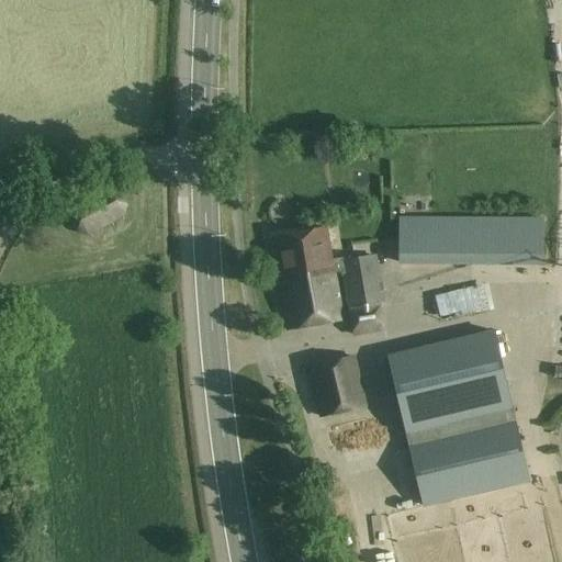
[(107,192),(71,212),(68,224),(75,235),(87,238),(120,220),(124,208),(117,197),(107,192)]
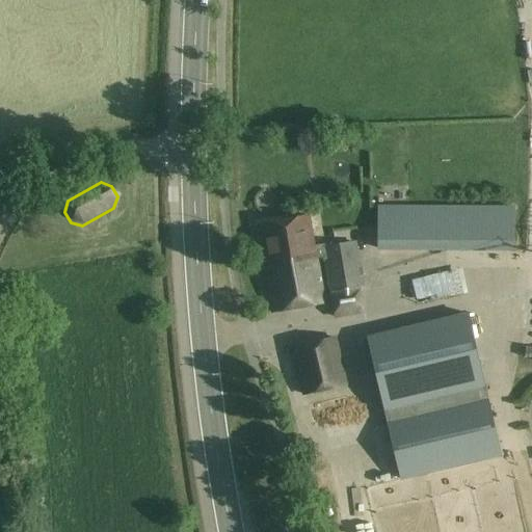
[(380,206),(380,250),(514,251),(514,207),(380,206)]
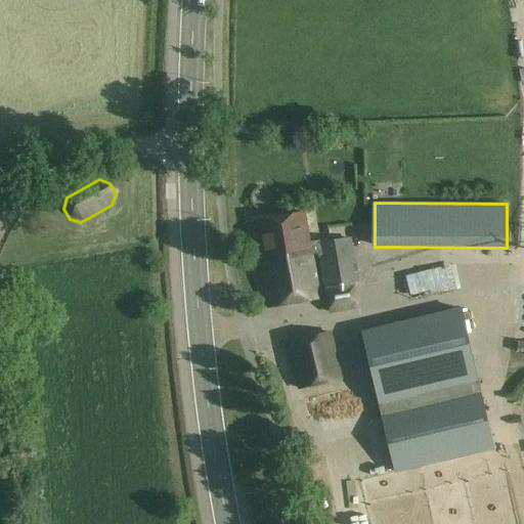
[(359,284),(352,239),(321,245),(320,242),(311,243),(306,213),(256,221),(270,306),(320,298),(314,257),(321,256),(326,289),(325,289),(329,311),(331,311),(331,313),(359,309),(358,305),(359,305),(356,284),(359,284)]
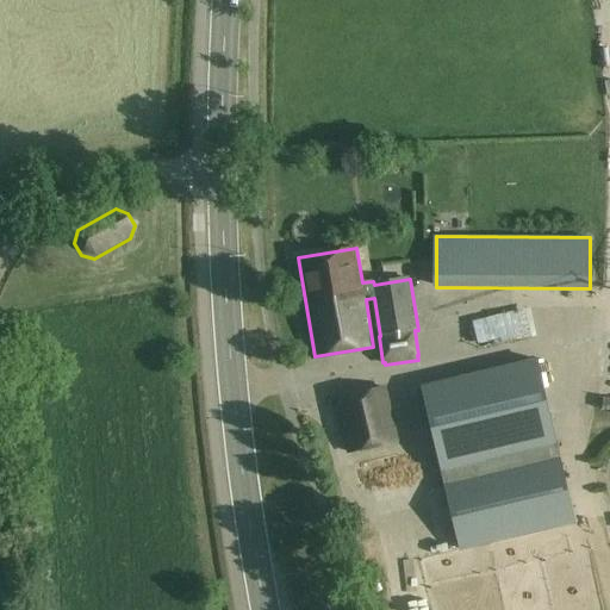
[(535,300),(446,316),(454,366),(568,347),(562,315),(537,318),(535,300)]
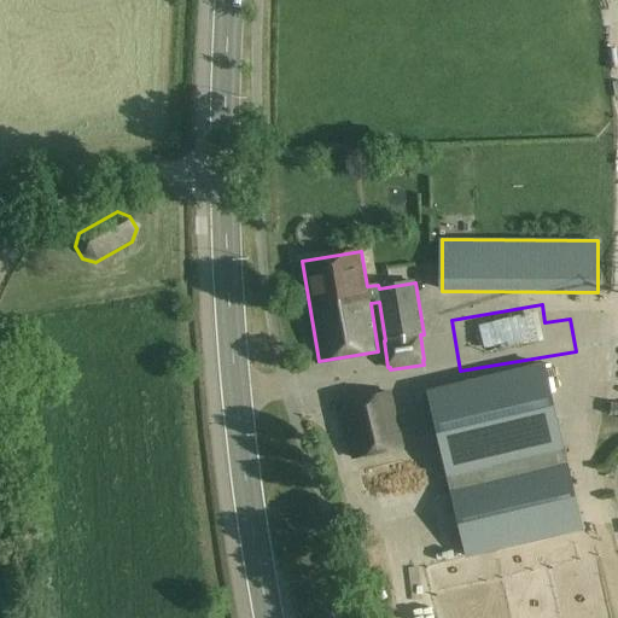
[(427,388),(452,493),(450,493),(467,559),(584,531),(567,464),(546,362),(454,380),(427,388)]
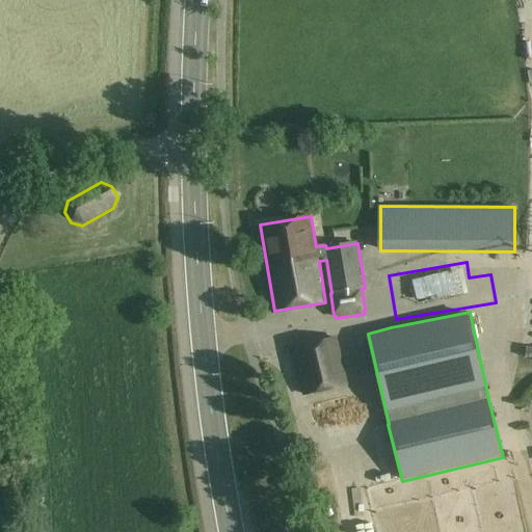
[(336,340),(294,350),(304,396),(347,386),(336,340)]
